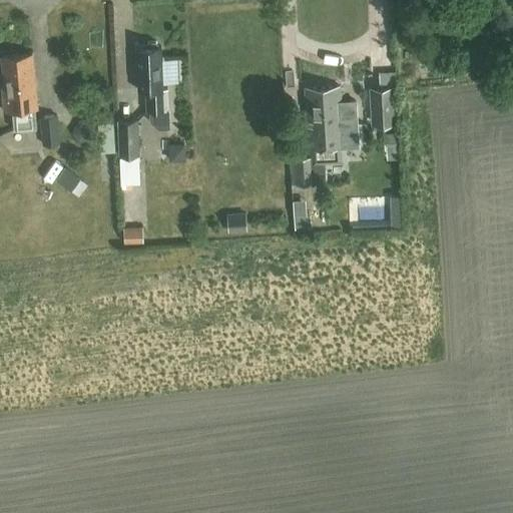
[(168,107),(167,107),(166,88),(162,88),(160,45),(157,45),(155,40),(147,40),(146,45),(135,45),(137,88),(145,88),(146,108),(156,108),(156,113),(161,120),(168,120),(168,107)]
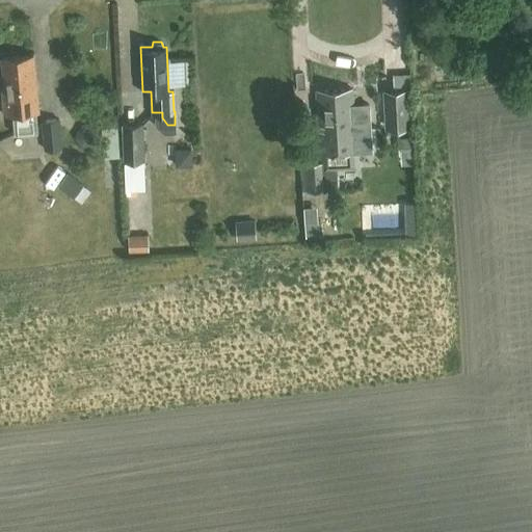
[(185,46),(175,49),(181,68),(191,64),(185,46)]
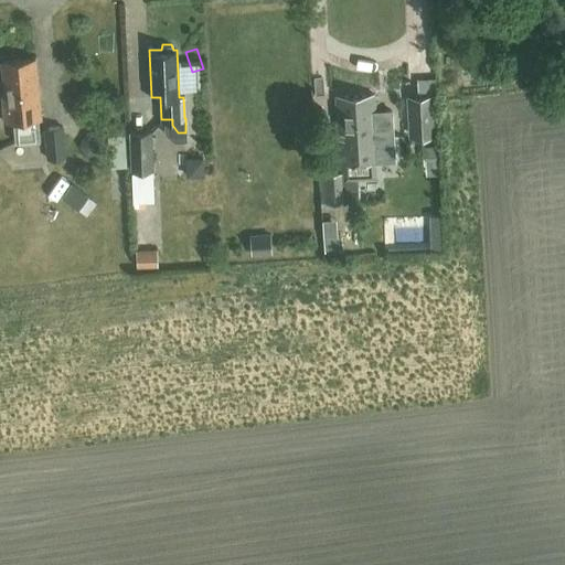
[(408,82),(419,81),(418,57),(407,59),(408,82)]
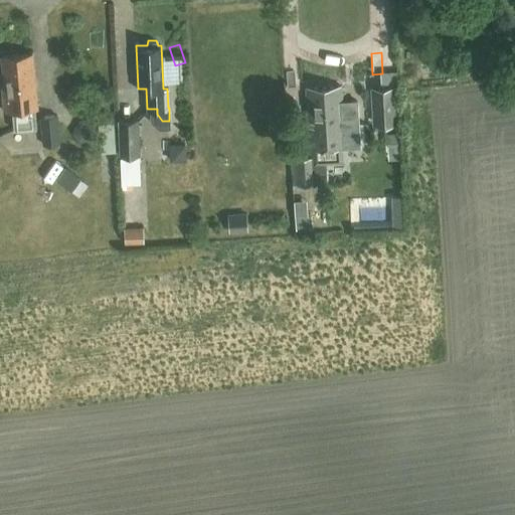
[(13,128),(37,126),(35,109),(36,109),(31,53),(1,56),(4,84),(1,84),(3,110),(11,109),(13,128)]
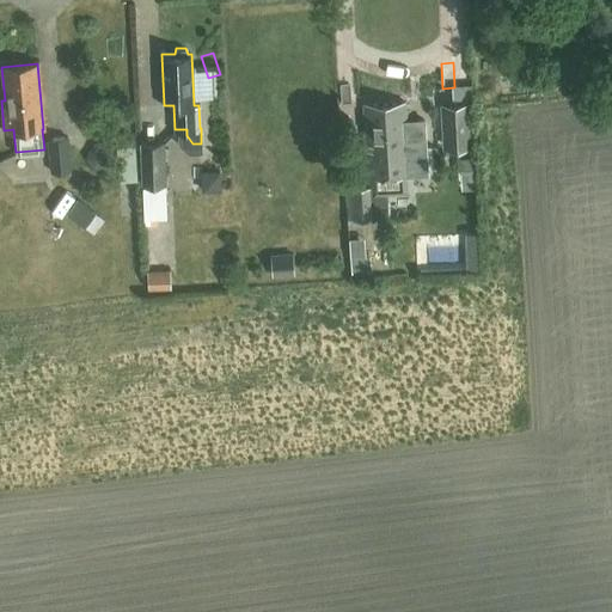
[(521,83),(520,71),(494,72),(495,85),(521,83)]
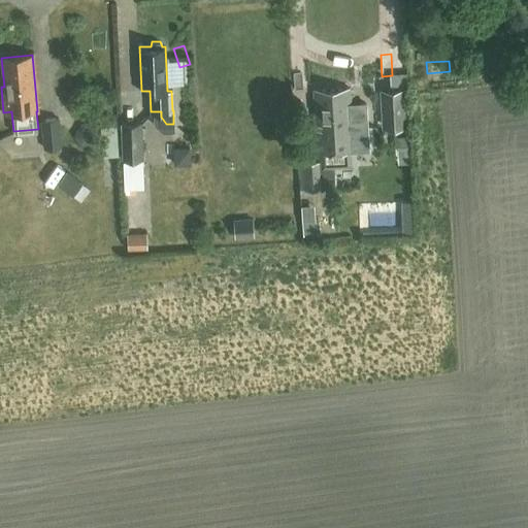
[(334,187),(332,163),(350,162),(349,150),(353,150),(349,88),(314,90),(318,152),(318,161),(322,161),(323,187),(334,187)]
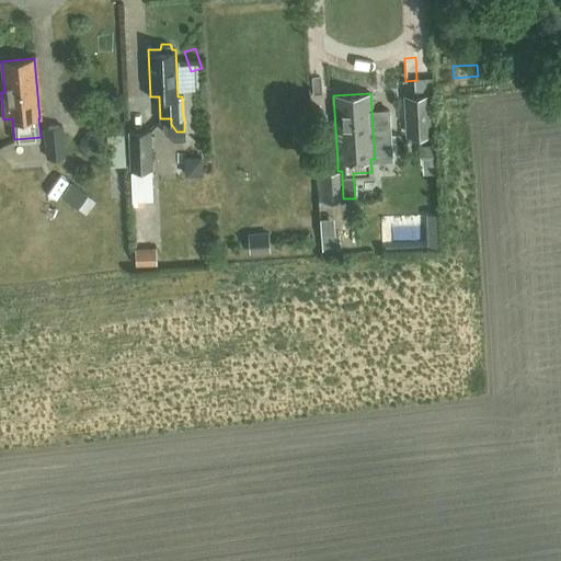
[(433,135),(431,94),(404,95),(407,136),(433,135)]
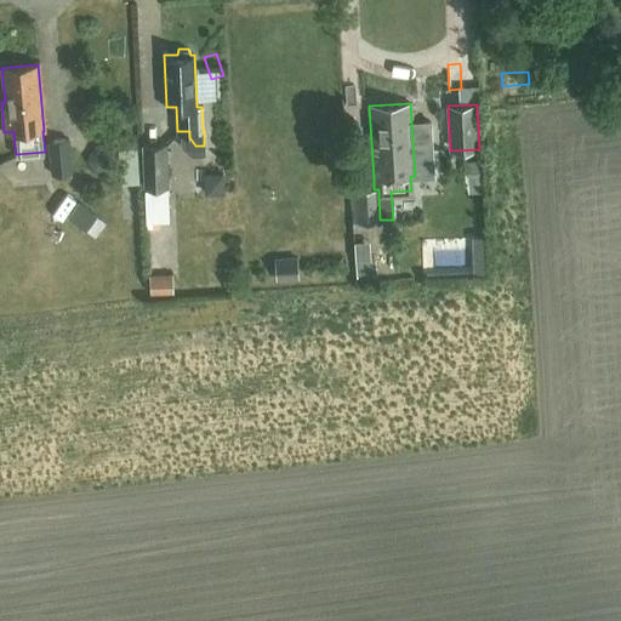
[(72,171),(68,138),(49,140),(52,172),(72,171)]
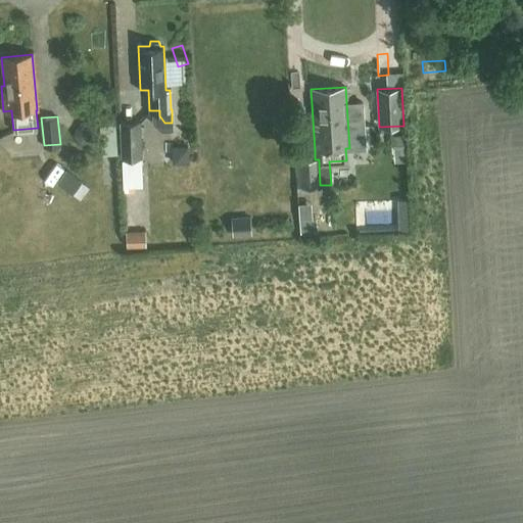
[(122,155),(141,155),(140,121),(121,121),(122,155)]
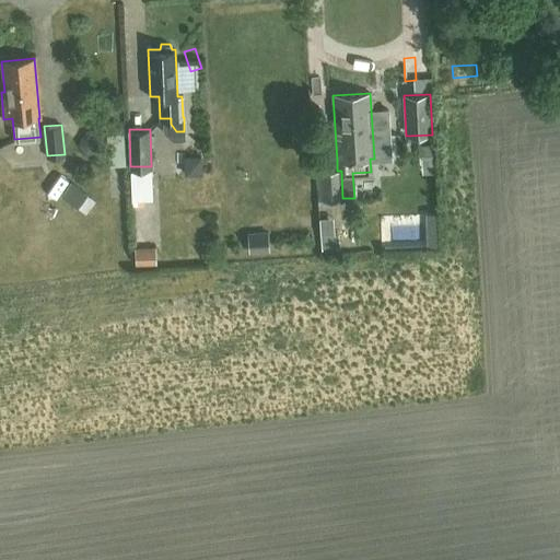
[(126,165),(124,132),(106,133),(108,166),(126,165)]
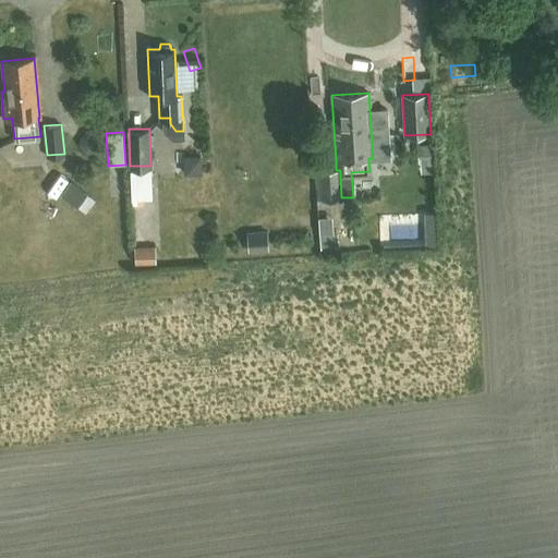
[(77,144),(84,155),(97,155),(104,143),(96,133),(84,133),(77,144)]
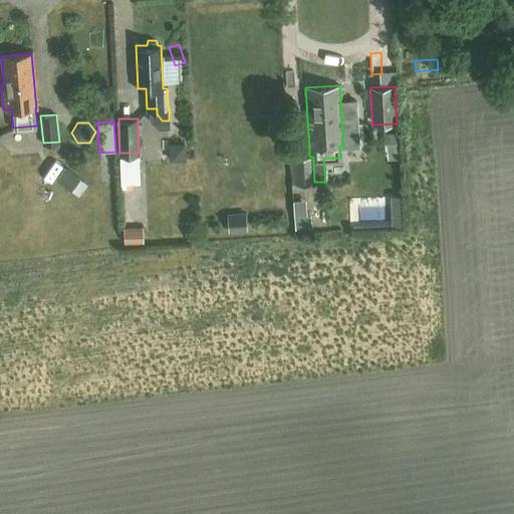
[(314,182),(313,157),(309,157),(294,157),(295,185),(314,184),(314,182)]
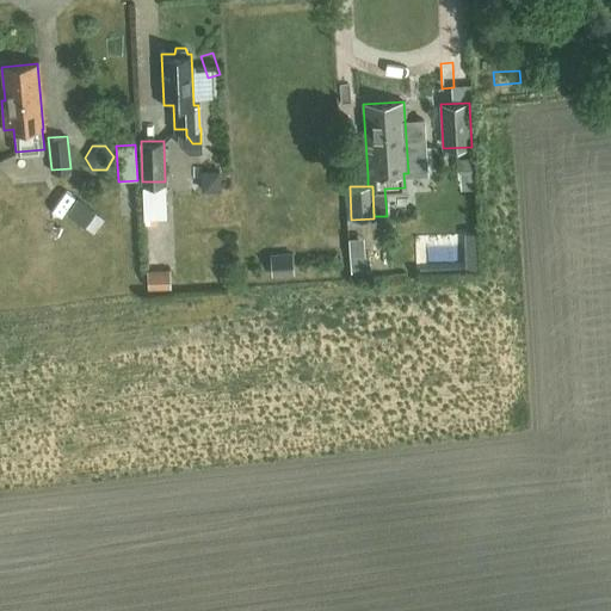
[(66,214),(85,228),(97,213),(78,198),(66,214)]
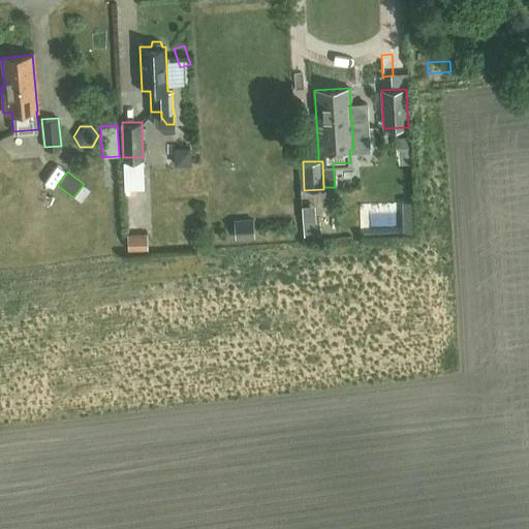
[(413,203),(404,203),(405,230),(414,230),(413,203)]
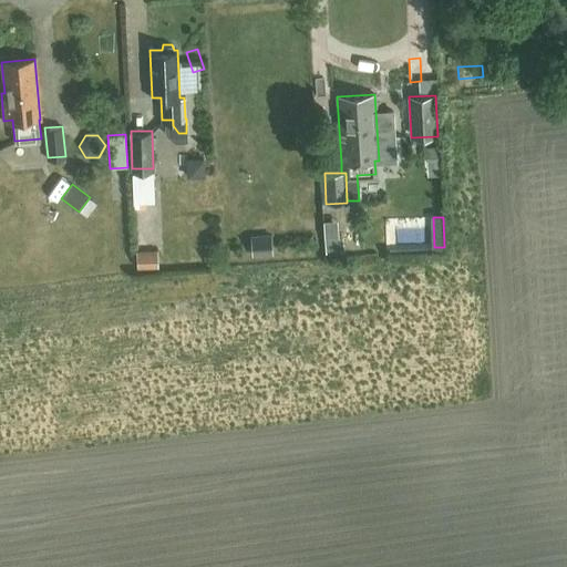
[(271,234),(250,236),(253,257),(274,256),(271,234)]
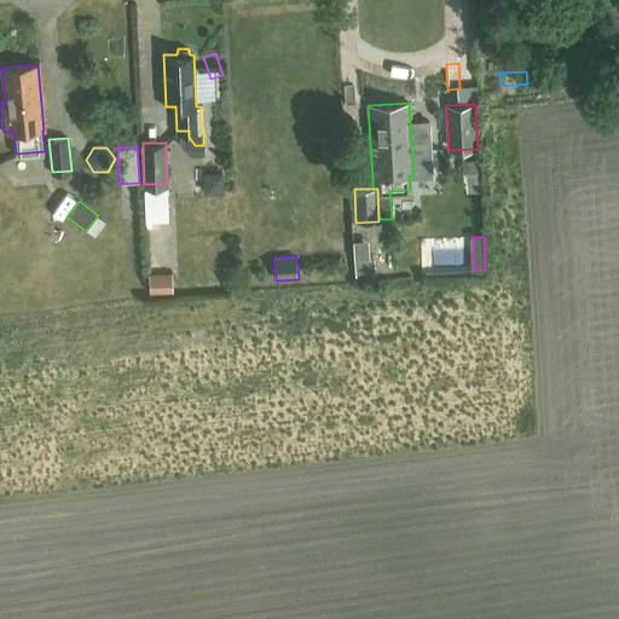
[(150,293),(174,293),(173,273),(149,273),(150,293)]
